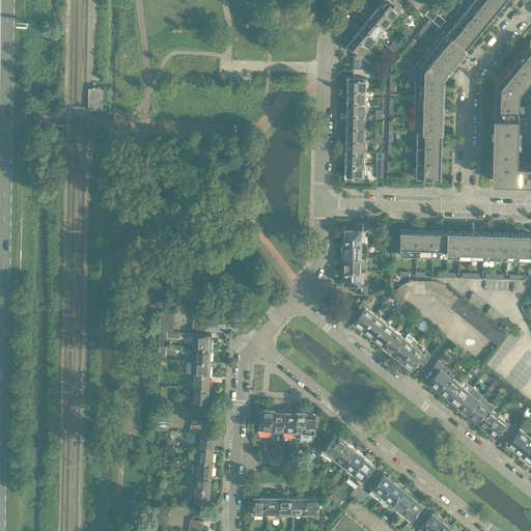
[(383,1),(379,6),(393,18),(400,7),(391,0),(381,0),(383,1)]
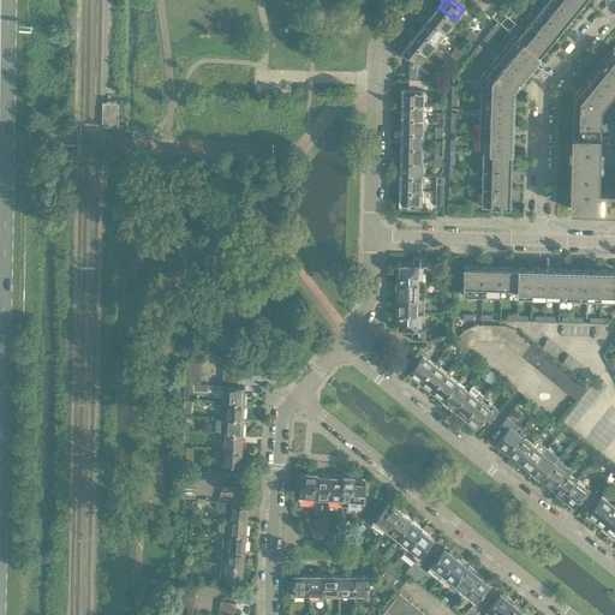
[(547,0),(518,37),(515,35),(482,75),(479,151),(483,151),(482,206),(490,206),(490,209),(506,210),(506,207),(507,207),(507,206),(512,206),(512,195),(511,195),(511,187),(512,187),(513,177),(511,177),(512,169),(513,169),(513,159),(512,159),(512,153),(513,153),(514,145),(512,145),(512,138),(514,138),(514,131),(512,131),(513,124),(514,124),(514,118),(513,118),(513,111),(514,111),(515,105),(513,105),(514,87),(519,81),(520,82),(524,77),(523,76),(527,70),(529,71),(532,66),(531,65),(536,59),(537,60),(542,55),(541,54),(544,49),(545,51),(553,41),(551,40),(556,35),(557,36),(565,28),(563,27),(567,22),(568,23),(575,13),(574,12),(579,7),(580,9),(586,0),(547,0)]
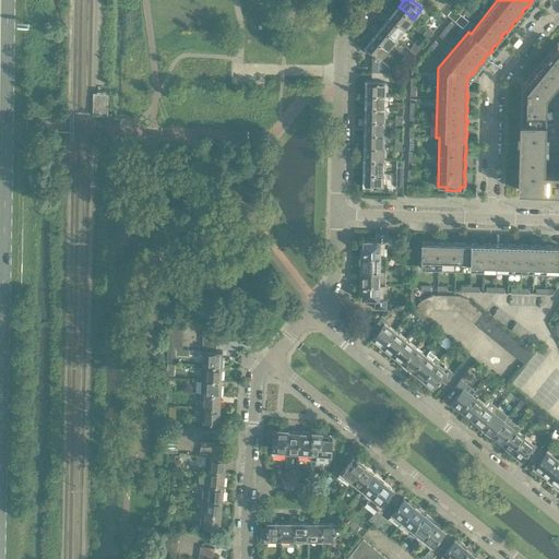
[(394,12),(391,16),(405,28),(414,19),(399,7),(397,6),(393,10),(394,12)]
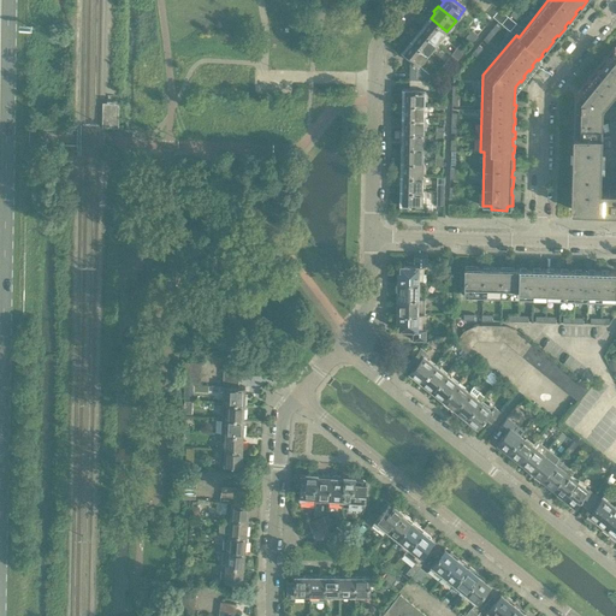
[(426,24),(421,29),(437,42),(446,31),(431,18),(428,17),(424,23),(426,24)]
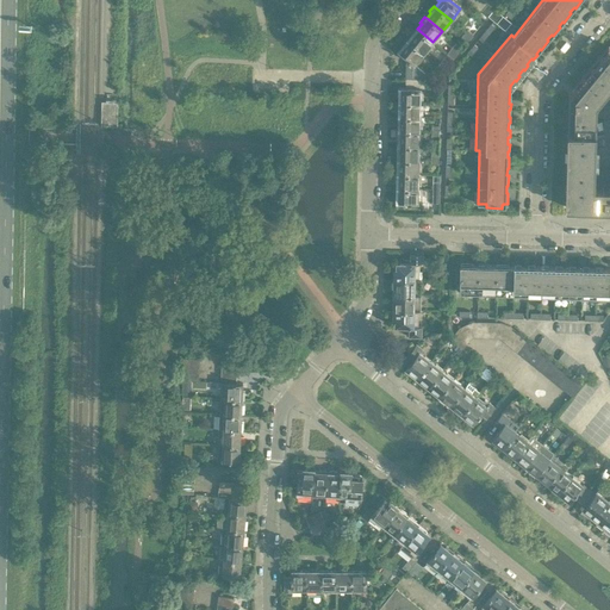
[(412,35),(408,41),(424,54),(433,42),(417,29),(416,27),(411,33),(412,35)]
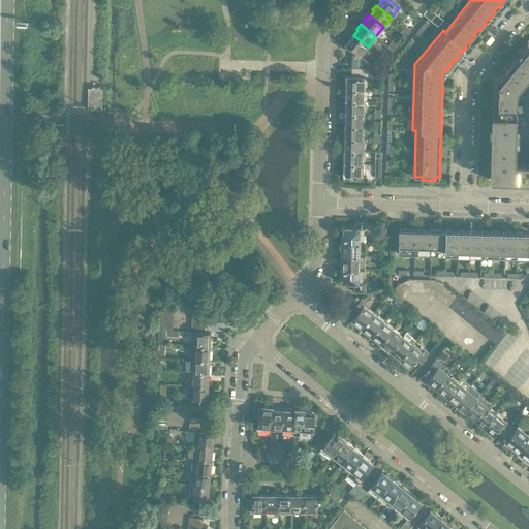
[(352,55),(352,67),(368,68),(369,63),(360,56),(368,47),(353,35),(352,33),(348,38),(350,40),(346,44),(344,43),(354,52),(352,55)]
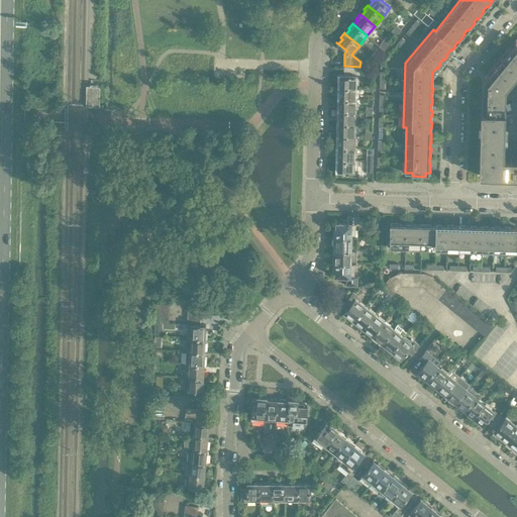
[(516,36),(482,80),(480,175),(516,176),(516,36)]
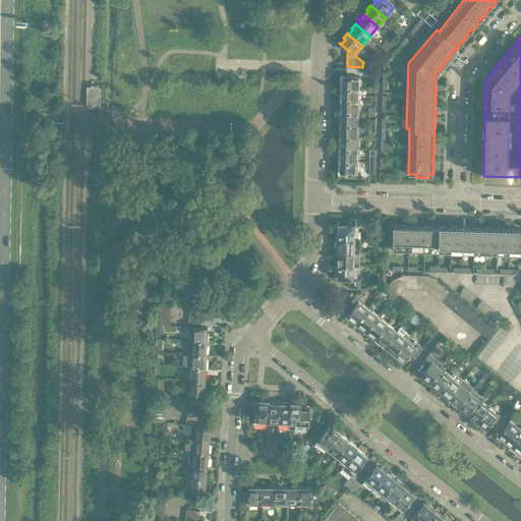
[(342,81),(342,87),(359,88),(360,75),(362,75),(362,67),(347,66),(346,74),(340,74),(340,80),(342,81)]
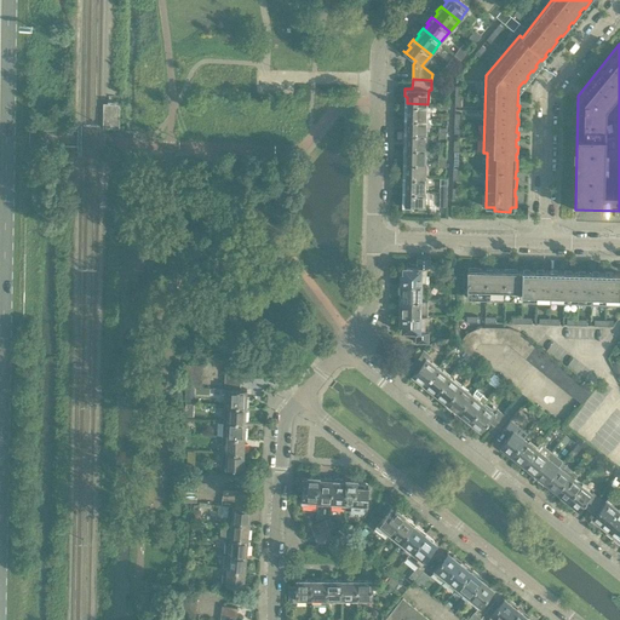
[(115,120),(115,101),(107,101),(107,102),(103,102),(103,126),(113,126),(113,120),(115,120)]
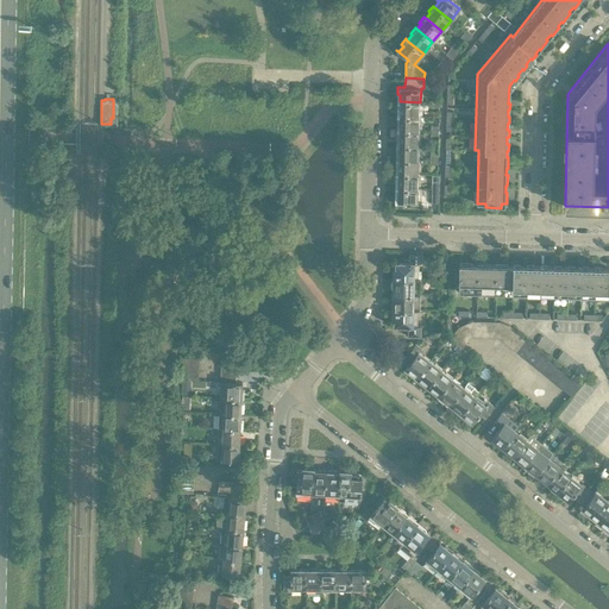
[(420,102),(400,101),(397,101),(397,110),(400,110),(400,115),(420,117),(420,102)]
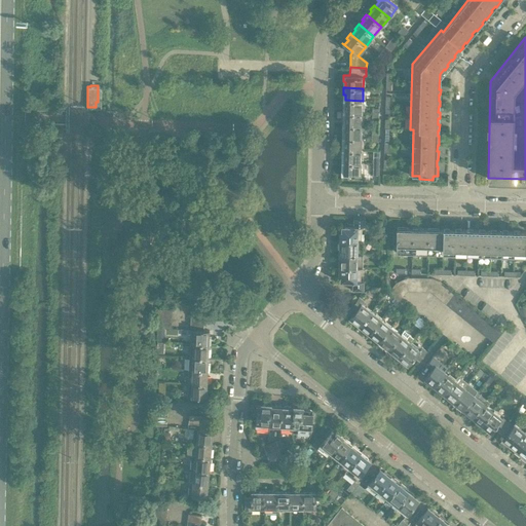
[(363,101),(345,100),(343,100),(343,106),(345,107),(344,112),(363,113),(363,101)]
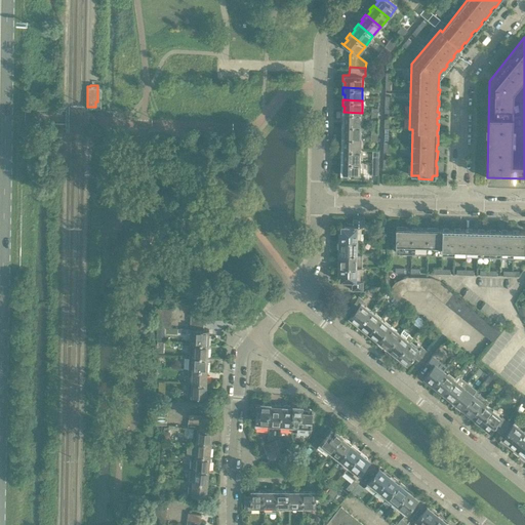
[(362,113),(344,112),(341,112),(341,118),(344,119),(344,124),(362,125),(362,113)]
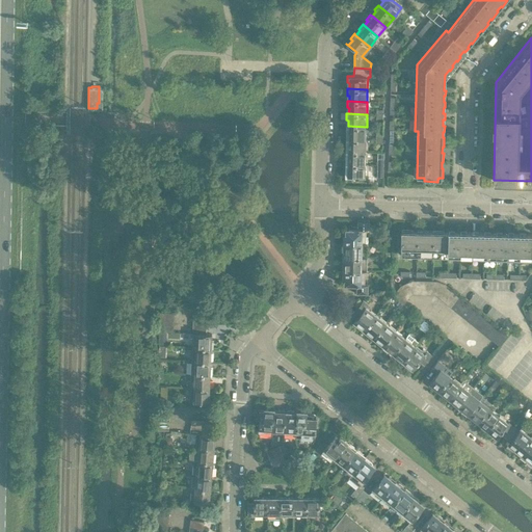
[(367,127),(348,126),(346,126),(346,132),(348,133),(348,138),(366,139),(367,127)]
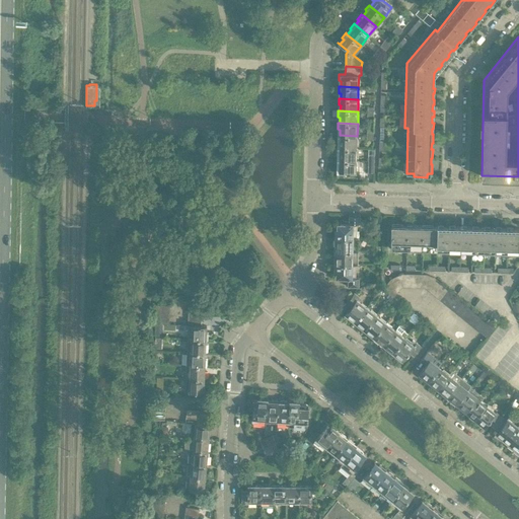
[(357,136),(340,135),(338,135),(338,142),(340,142),(340,147),(357,148),(357,136)]
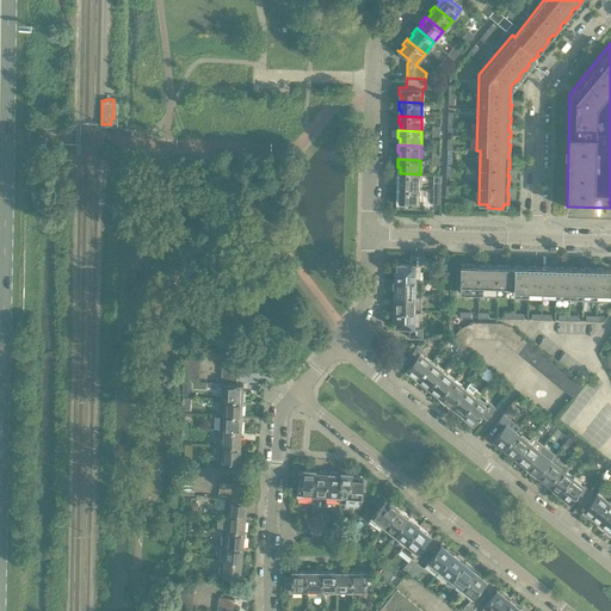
[(420,174),(400,173),(397,173),(396,181),(399,181),(399,187),(420,189),(420,174)]
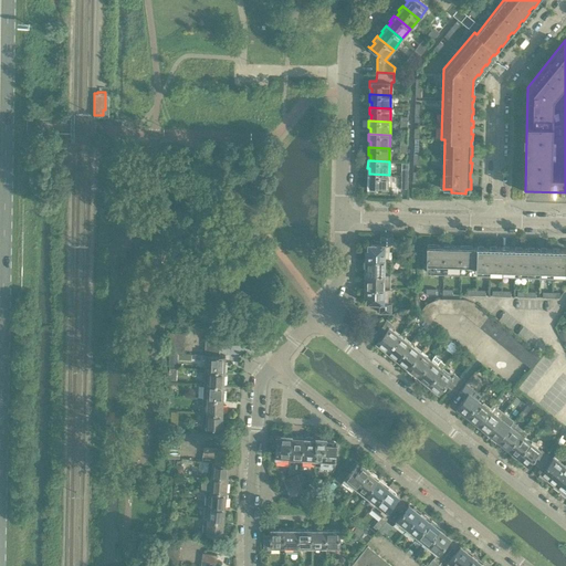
[(389,175),(369,174),(369,180),(367,180),(367,187),(388,188),(389,175)]
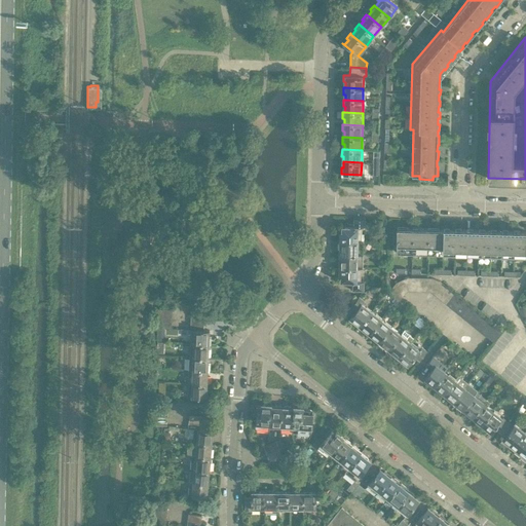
[(365,226),(365,218),(353,218),(353,223),(349,223),(349,226),(341,225),(341,230),(340,230),(340,240),(361,240),(362,226),(365,226)]
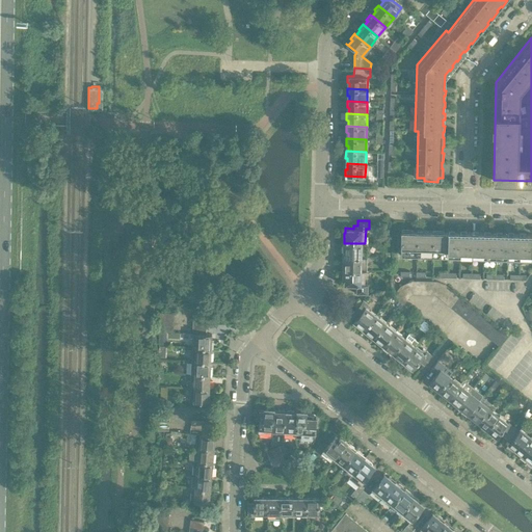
[(416,256),(417,231),(411,230),(411,229),(401,229),(401,233),(400,255),(416,256)]
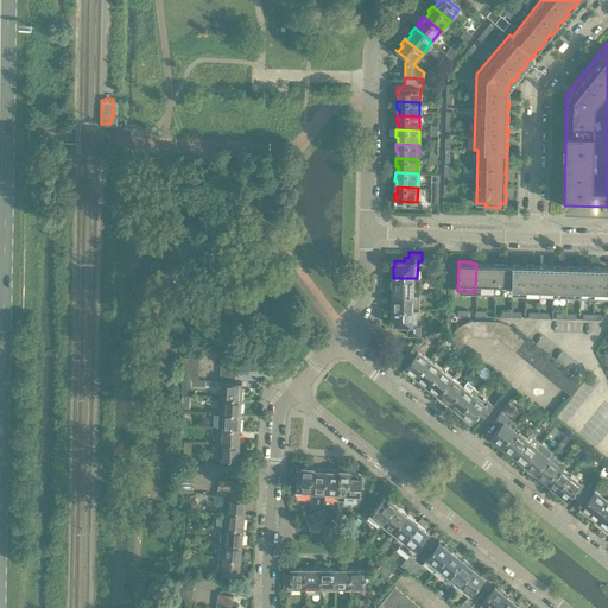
[(494,292),(494,264),(488,264),(488,263),(476,261),(476,264),(475,292),(494,292)]
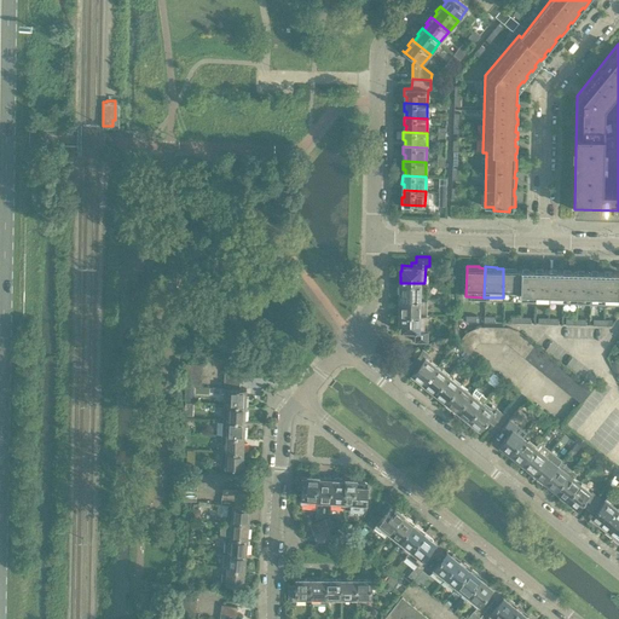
[(521,298),(522,270),(515,268),(515,267),(503,267),(503,268),(503,298),(521,298)]
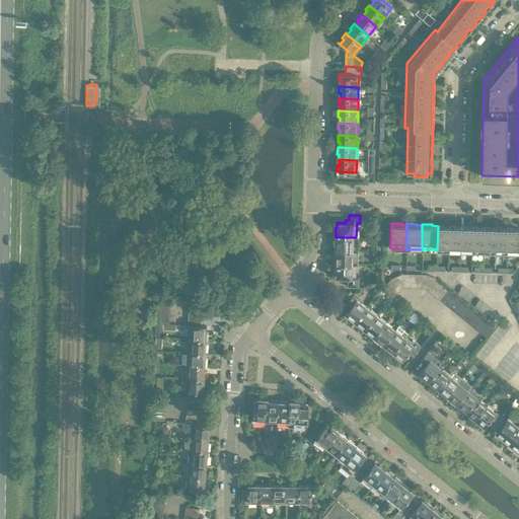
[(448,253),(449,226),(443,226),(443,224),(438,224),(438,226),(437,249),(437,252),(448,253)]
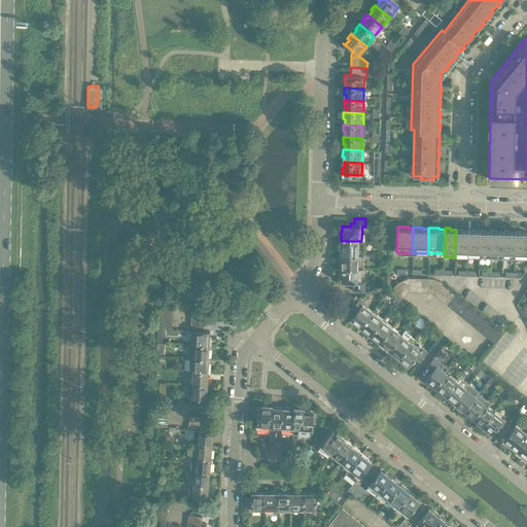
[(467,257),(467,230),(461,230),(461,229),(456,227),(456,230),(455,257),(467,257)]
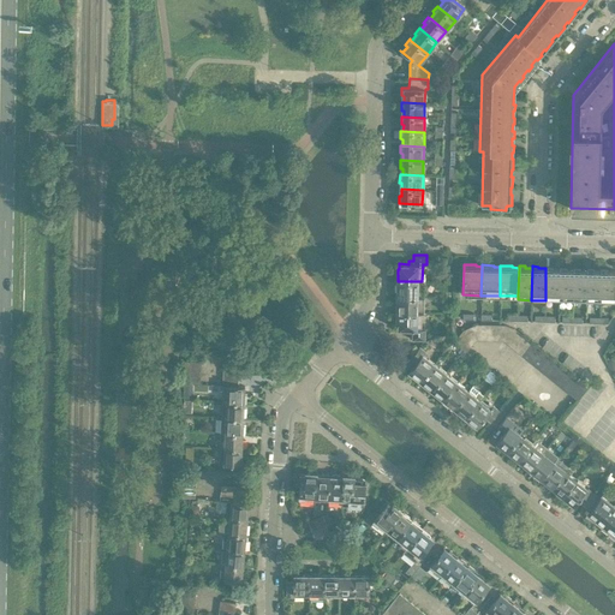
[(559,300),(560,269),(553,268),(553,267),(545,267),(545,268),(545,300),(559,300)]
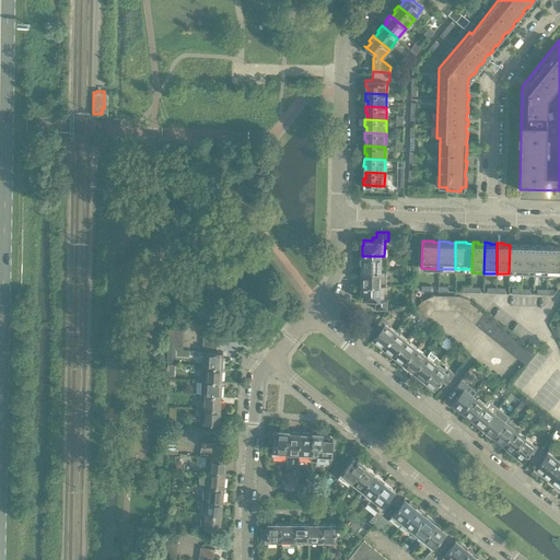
[(522,275),(523,245),(522,245),(515,245),(515,243),(510,243),(510,245),(509,273),(522,275)]
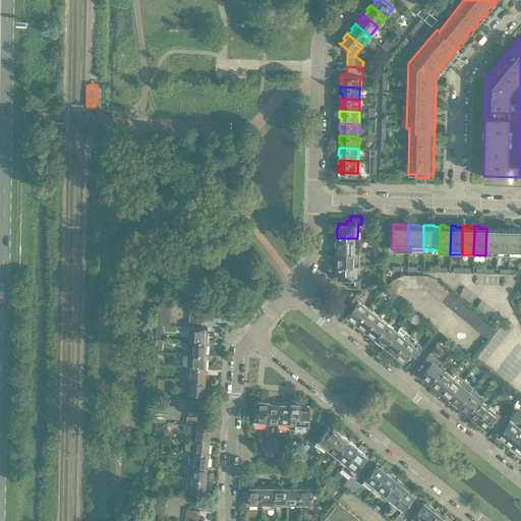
[(497,255),(498,228),(490,228),(490,227),(485,226),(485,228),(486,228),(485,255),(497,255)]
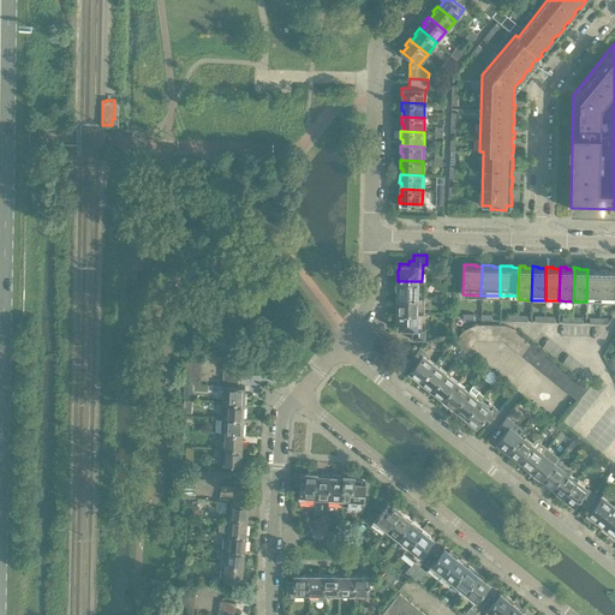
[(599,302),(601,270),(593,269),(593,268),(587,268),(587,269),(586,302),(599,302)]
